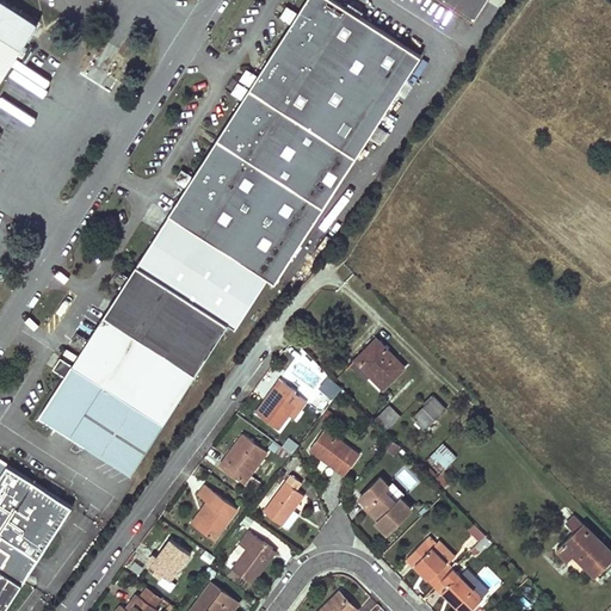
[(0,0),(0,81),(37,23),(1,0),(0,0)]
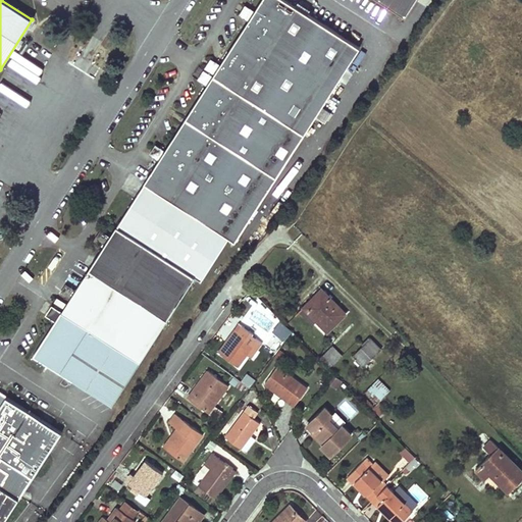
[(235,242),(359,47),(284,0),(260,0),(144,183),(227,237),(235,242)]
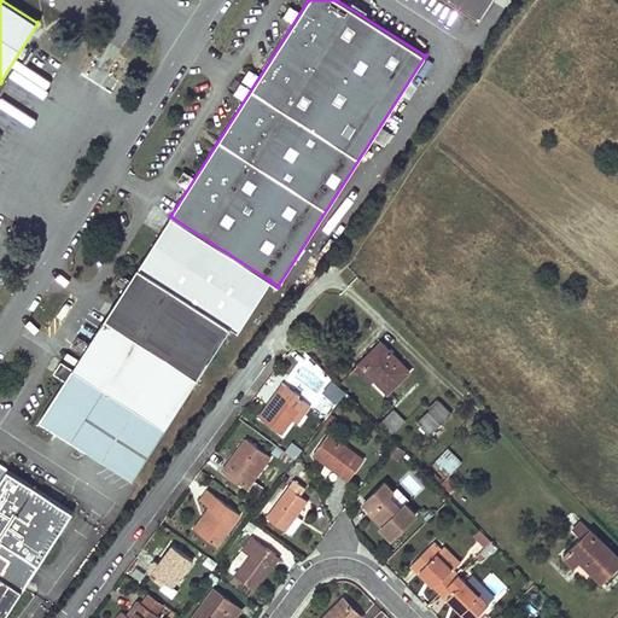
[(447,0),(481,22),(493,0),(447,0)]
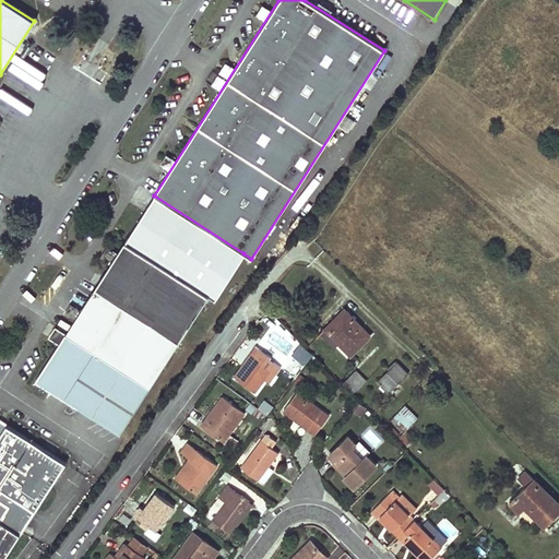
[(339,126),(347,131),(354,121),(344,116),(339,126)]
